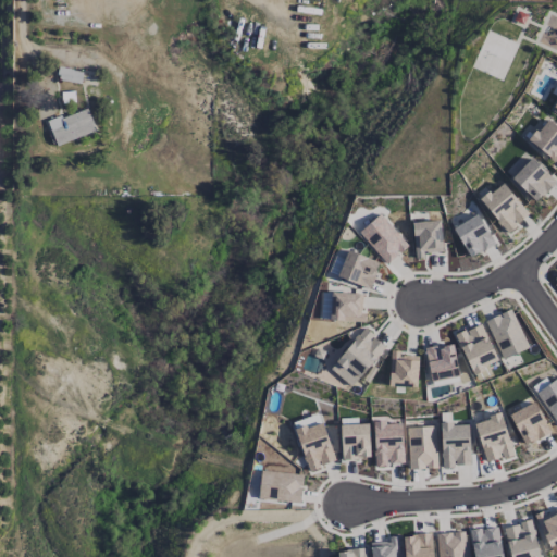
[(82,72),(64,69),(62,78),(81,82),(82,72)]
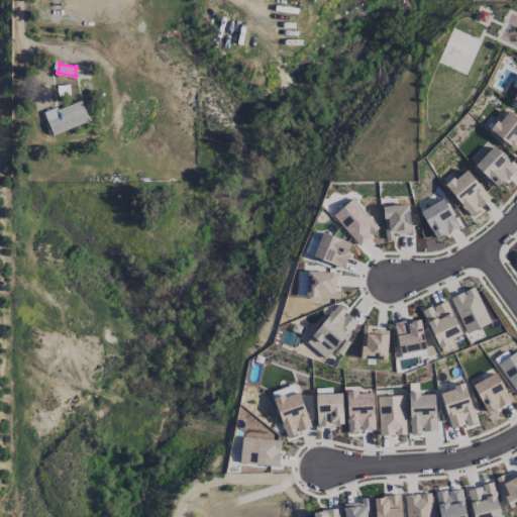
[(90,122),(81,100),(44,114),(53,136),(90,122)]
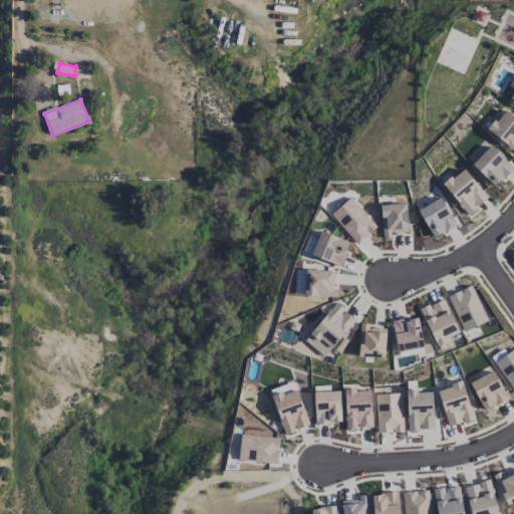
[(513,116),(504,109),(488,131),(513,151),(513,116)]
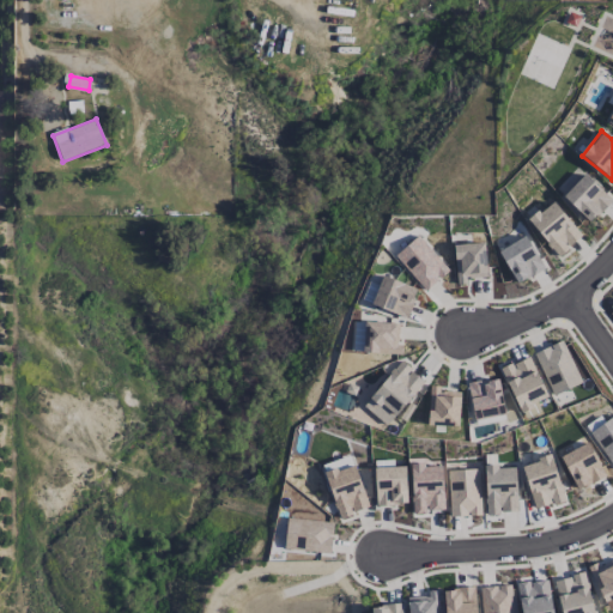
[(587,225),(612,201),(586,174),(560,198),(587,225)]
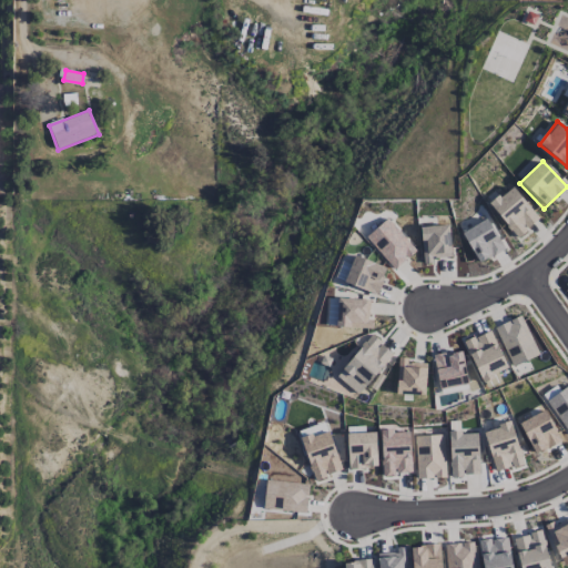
[(539,220),(513,185),(490,203),(516,237),(539,220)]
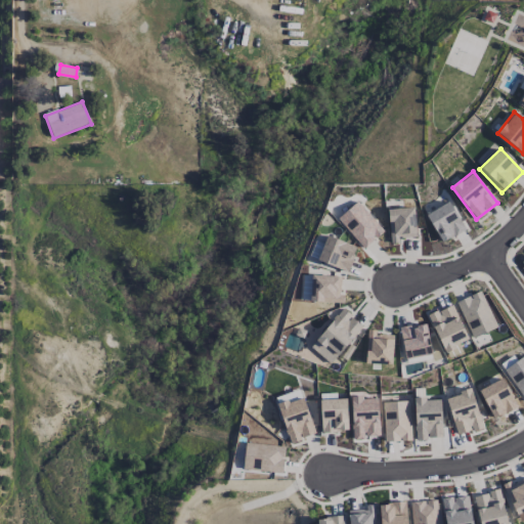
[(338,217),(362,249),(384,232),(359,201),(338,217)]
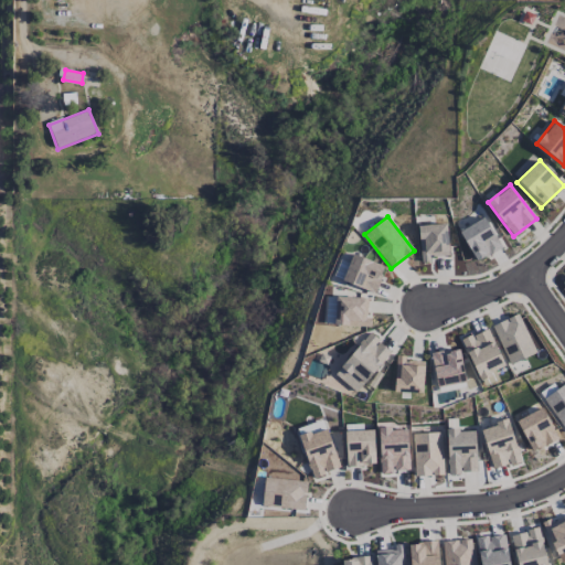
[(477,262),(502,248),(484,217),(460,231),(477,262)]
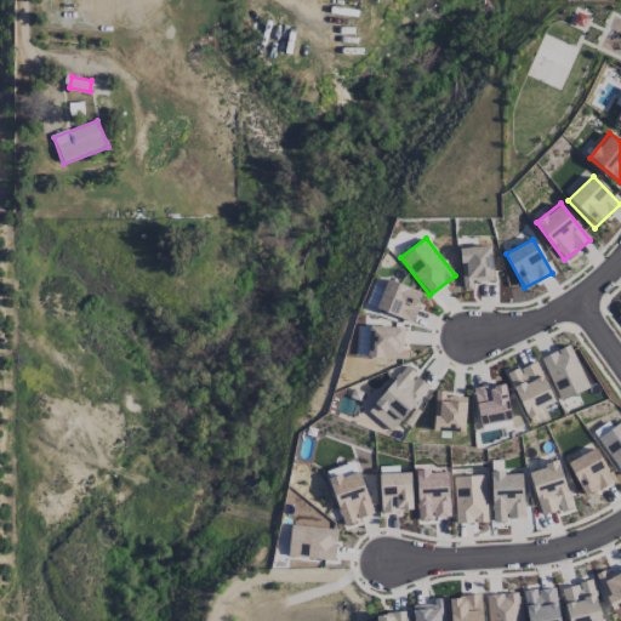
[(462,288),(474,288),(473,281),(493,281),(493,246),(461,248),(462,288)]
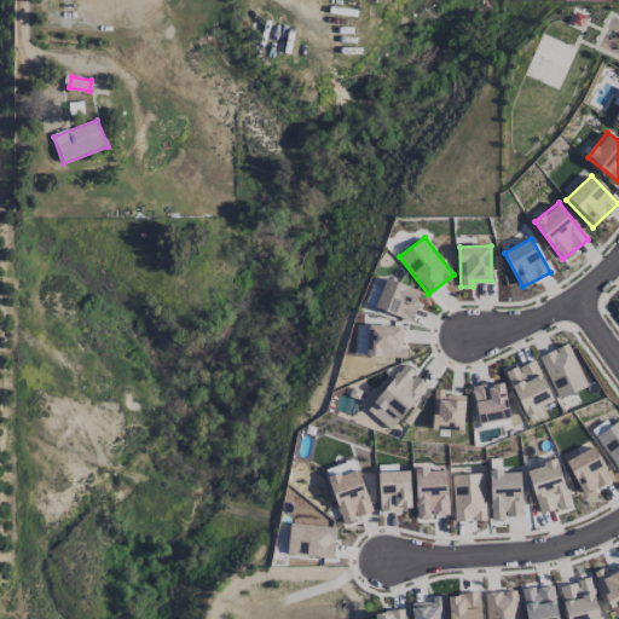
[(375,308),(411,322),(422,291),(386,278),(375,308)]
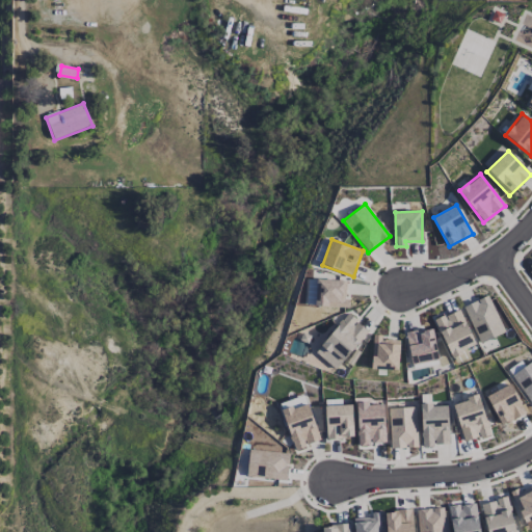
[(462,307),(480,344),(505,333),(488,295),(462,307)]
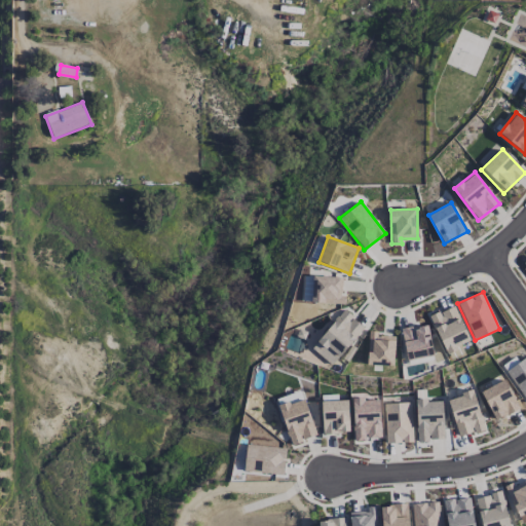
[(429,316),(445,352),(471,342),(454,305),(429,316)]
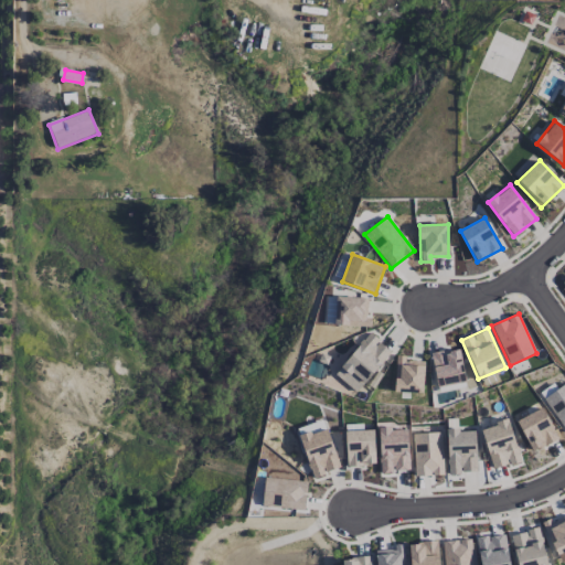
[(364,384),(392,351),(369,333),(341,366),(364,384)]
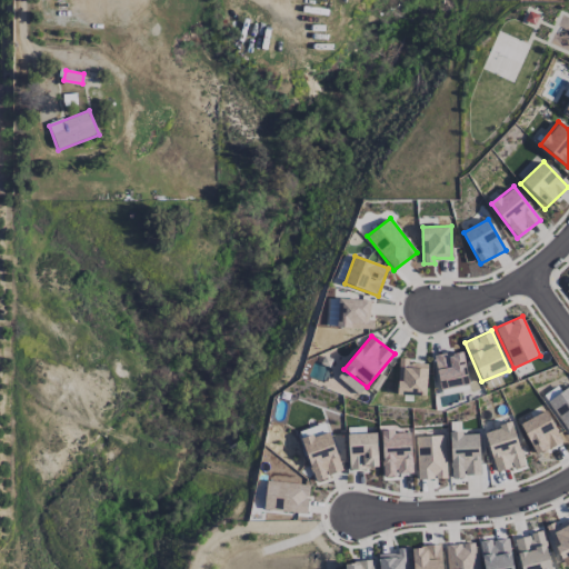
[(469,386),(462,350),(435,356),(441,390),(469,386)]
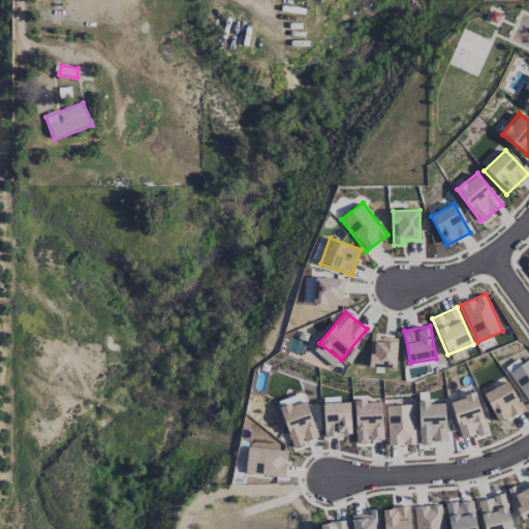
[(397,367),(396,338),(379,338),(379,333),(370,334),(371,368),(397,367)]
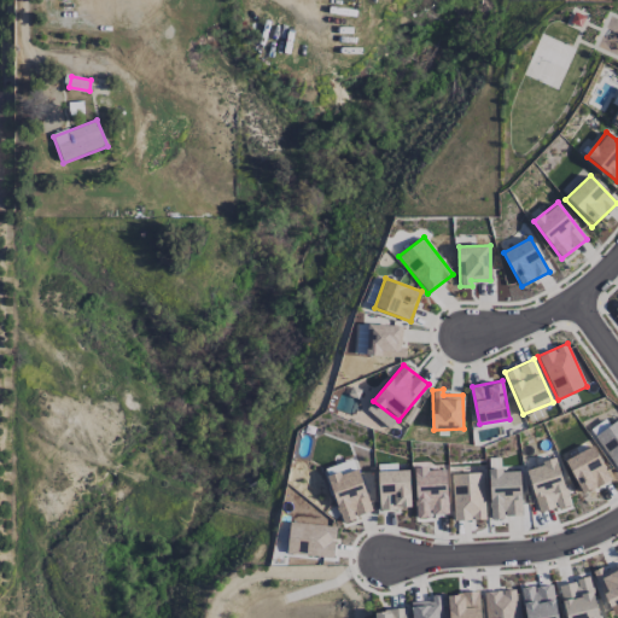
[(617,419),(594,436),(617,470),(617,419)]
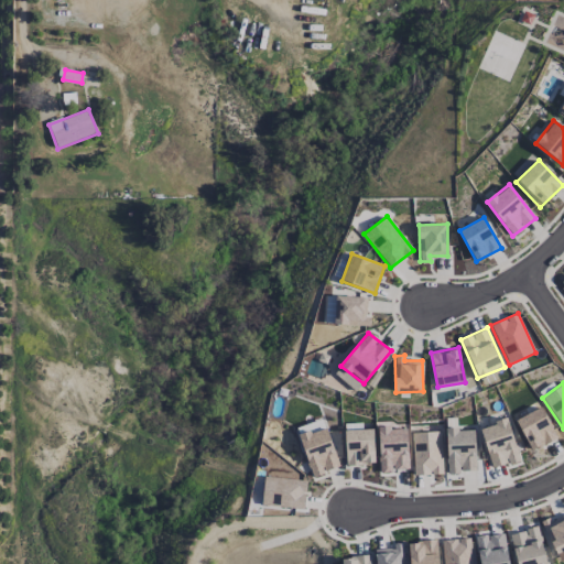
[(517,419),(530,451),(556,440),(543,408),(517,419)]
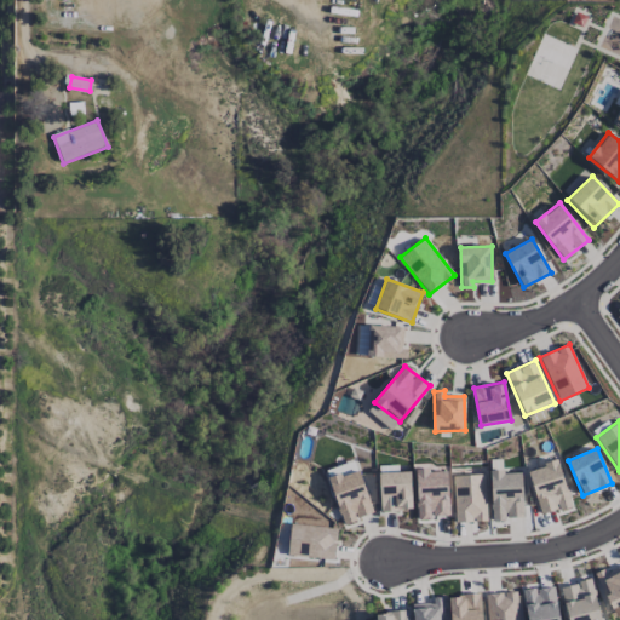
[(572,506),(558,461),(528,470),(540,515),(572,506)]
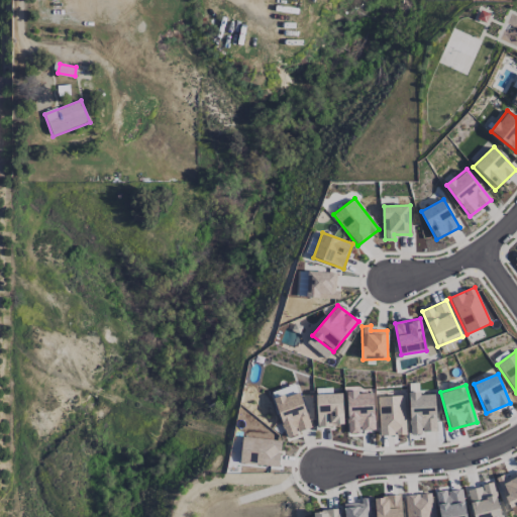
[(287,436),(311,428),(296,386),(272,394),(287,436)]
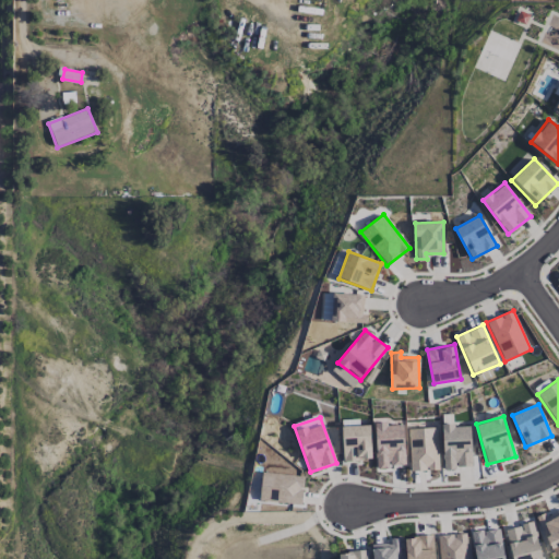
[(403,424),(375,425),(377,467),(405,466),(403,424)]
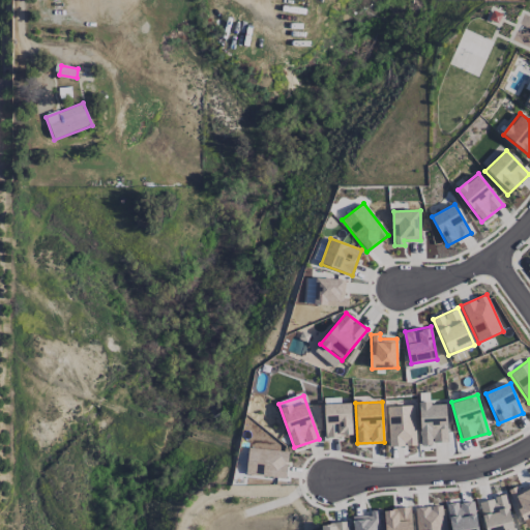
[(352,436),(351,403),(324,404),(325,437),(352,436)]
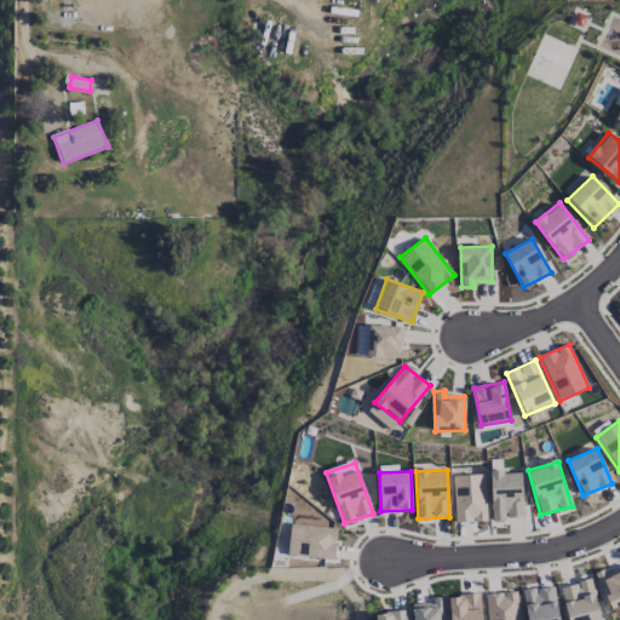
[(491,472),(492,520),(523,518),(522,471),(491,472)]
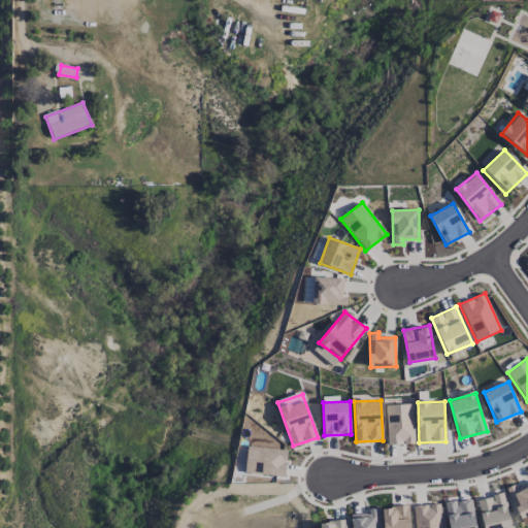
[(413,404),(386,405),(387,446),(414,444),(413,404)]
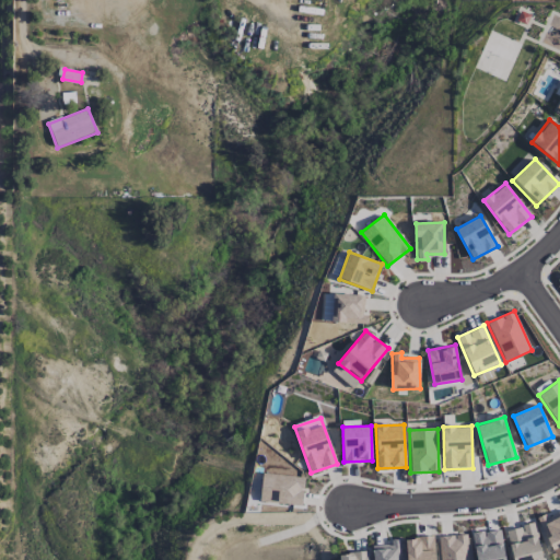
[(302,505),(305,478),(263,473),(259,501),(302,505)]
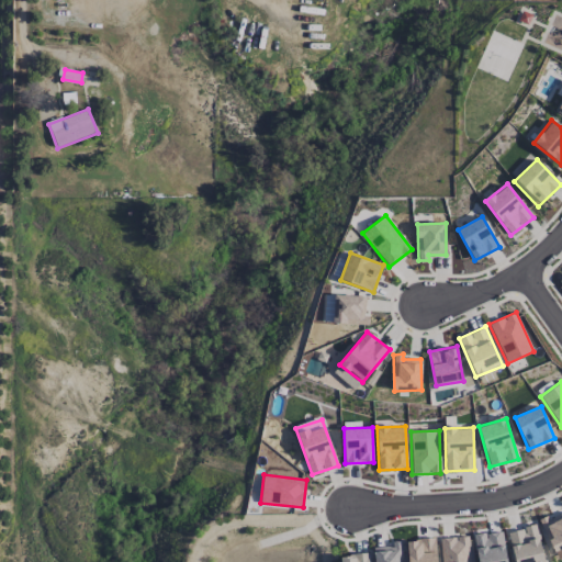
[(559,560),(561,558),(561,510),(540,523),(559,560)]
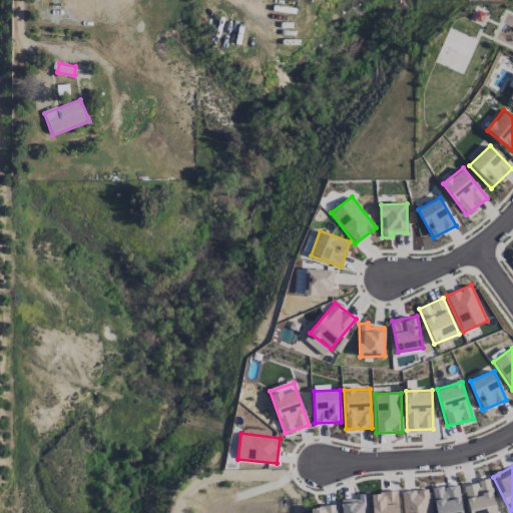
[(496,512),(490,480),(465,485),(470,512),(496,512)]
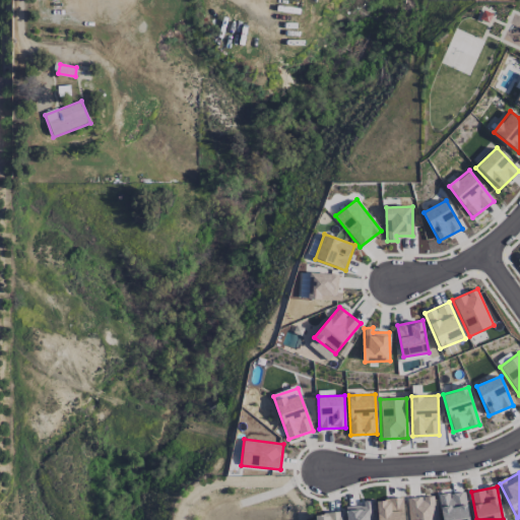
[(439,495),(442,519),(468,519),(465,491),(439,495)]
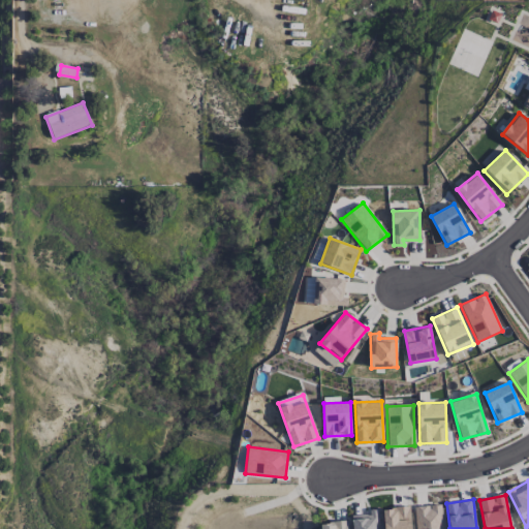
[(415,528),(442,528),(442,505),(415,505),(415,528)]
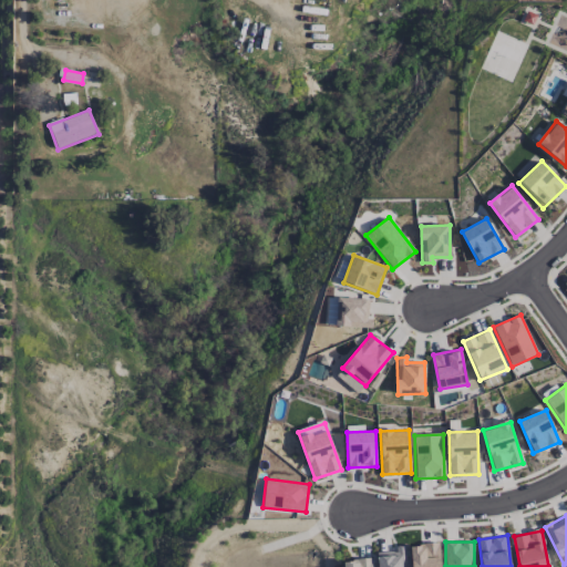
[(412,566),(441,566),(440,544),(411,545),(412,566)]
